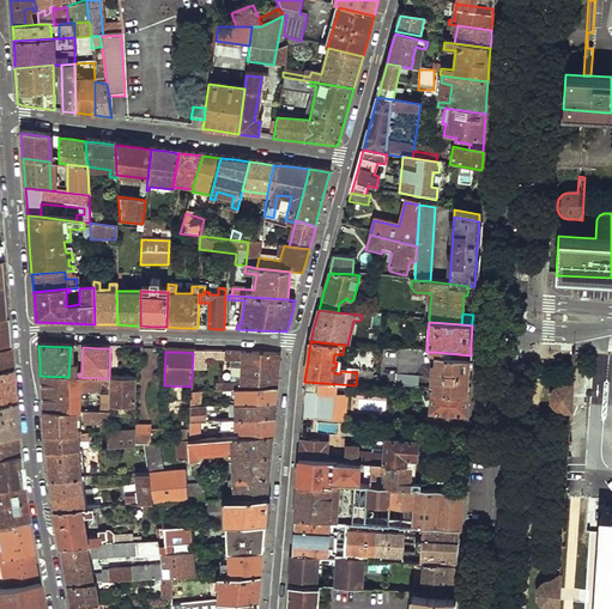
[(432,363),(430,390),(468,393),(470,370),(471,355),(435,352),(434,363),(432,363)]
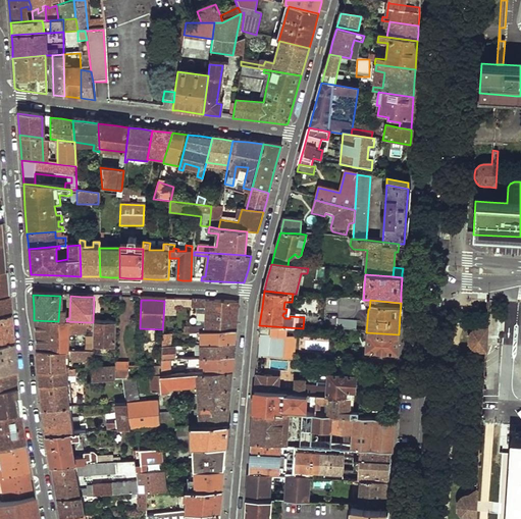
[(164,301),(163,318),(172,318),(173,301),(164,301)]
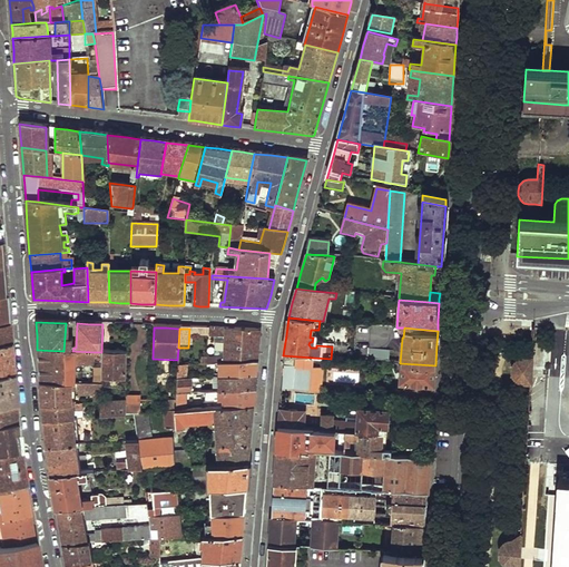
[(520,566),(522,536),(521,536),(526,467),(535,330),(535,329),(530,329),(529,359),(520,359),(516,361),(511,367),(510,372),(512,379),(514,382),(519,384),(528,384),(519,540),(509,540),(504,541),(500,545),(499,549),(498,555),(499,559),(501,563),(504,565),(508,566),(520,566)]
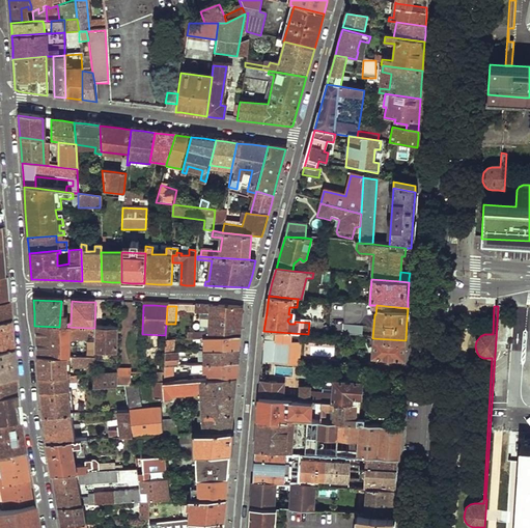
[(196,307),(195,315),(201,315),(201,321),(208,321),(208,336),(196,336),(196,340),(206,340),(240,338),(242,325),(243,309),(196,307)]
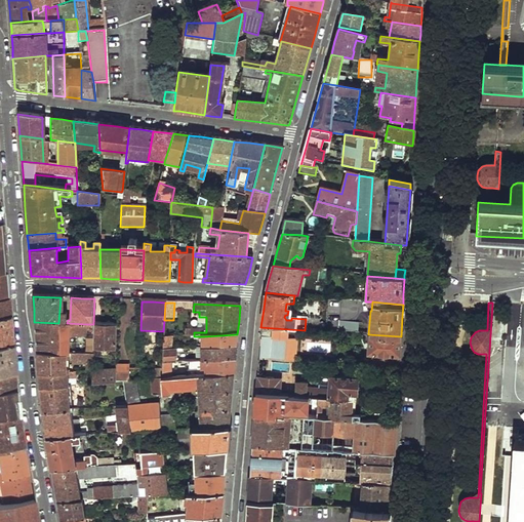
[(0,346),(10,344),(8,330),(7,316),(0,317),(0,346)]
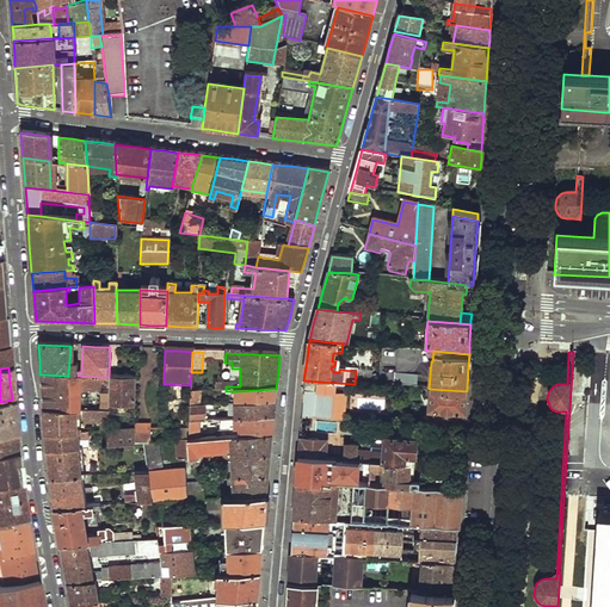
[(41,392),(43,410),(75,412),(79,410),(80,390),(100,391),(100,377),(78,376),(68,376),(39,375),(41,392)]
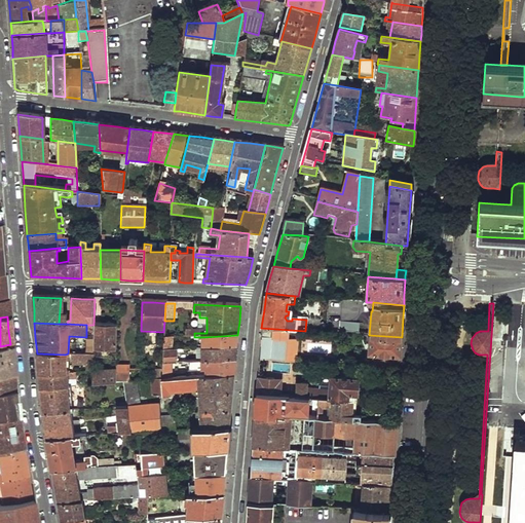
[(94,325),(92,350),(116,350),(117,326),(94,325)]
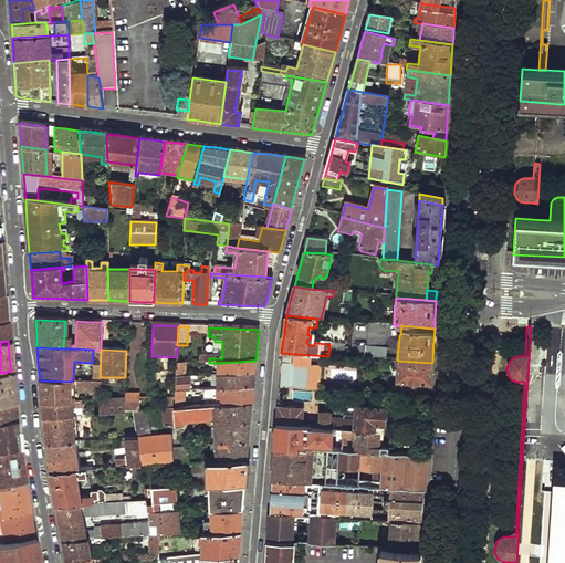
[(280,369),(279,389),(317,392),(318,368),(311,367),(312,355),(281,353),(280,369)]
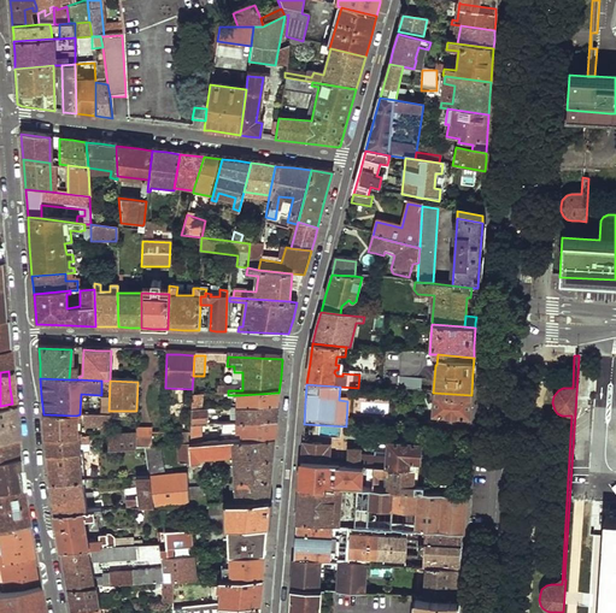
[(240,395),(241,410),(279,407),(279,400),(279,393),(240,395)]
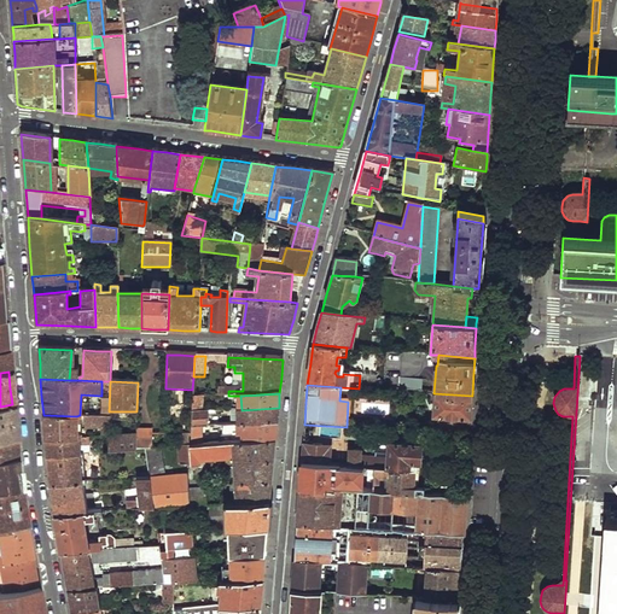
[(434,393),(432,417),(470,420),(472,396),(434,393)]
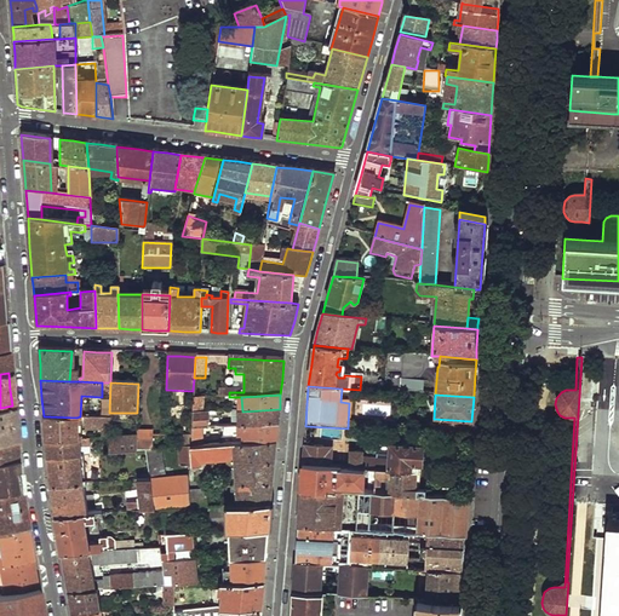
[(193,399),(191,415),(205,414),(206,399),(193,399)]
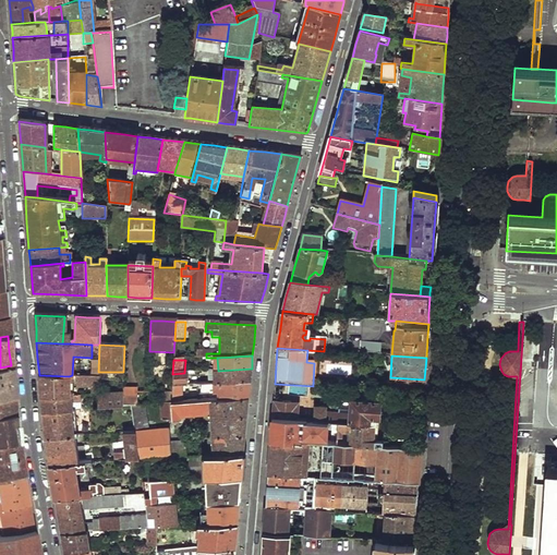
[(0,397),(13,395),(12,381),(11,365),(0,368),(0,397)]
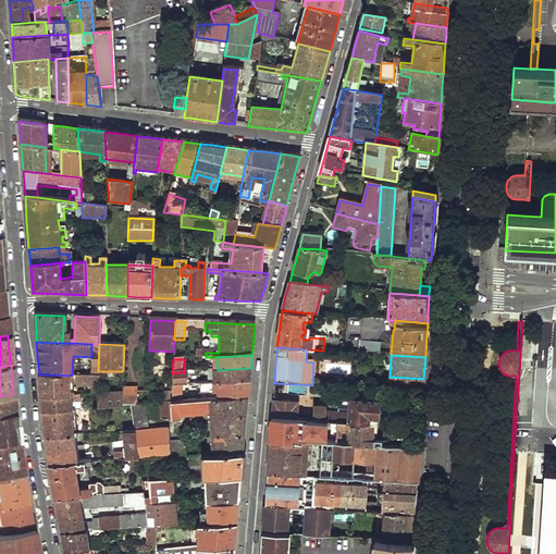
[(213,370),(212,385),(250,382),(250,376),(251,368),(218,370),(213,370)]
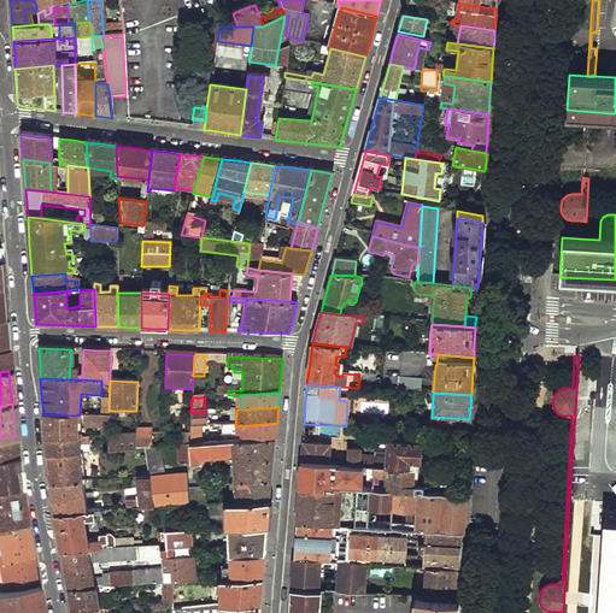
[(191,413),(189,430),(205,429),(206,412),(204,412),(191,413)]
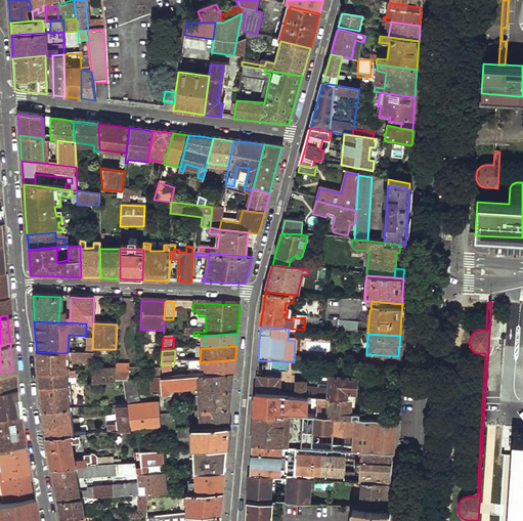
[(37,362),(38,373),(66,372),(64,353),(37,352),(37,362)]
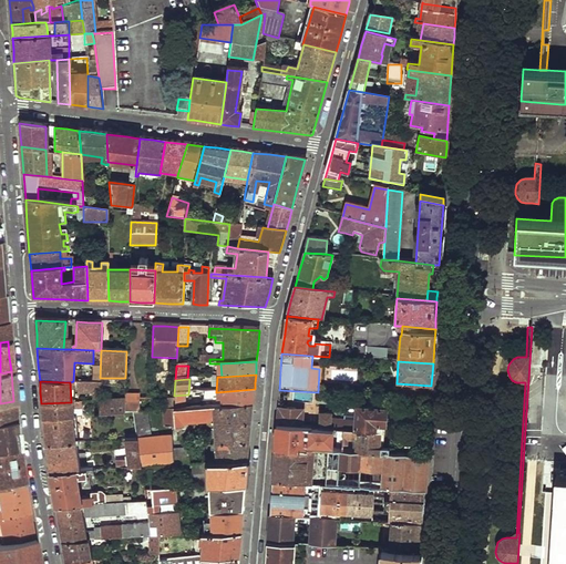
[(78,382),(76,391),(94,392),(94,401),(99,401),(100,382),(78,382)]
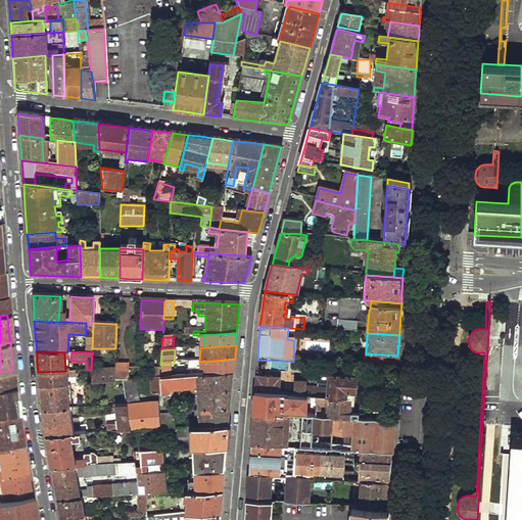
[(187,363),(188,371),(206,370),(207,376),(233,374),(234,366),(235,359),(199,362),(187,363)]
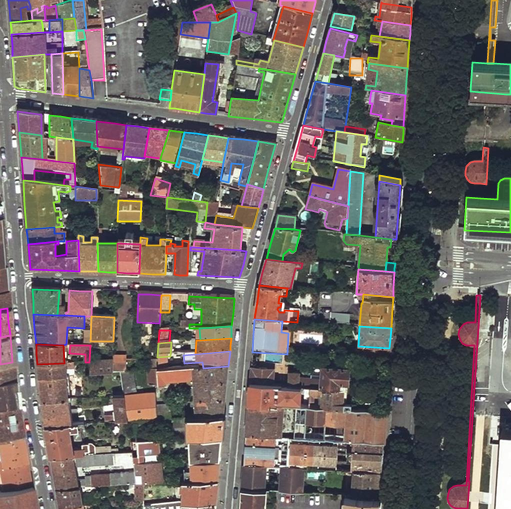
[(112,361),(112,374),(120,373),(124,373),(125,354),(113,353),(112,361)]
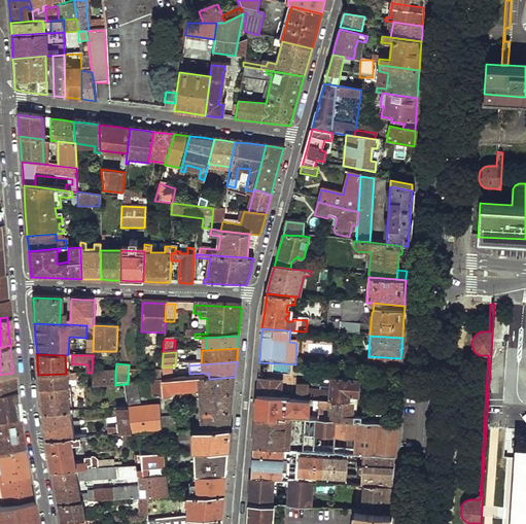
[(92,373),(92,386),(115,385),(115,372),(92,373)]
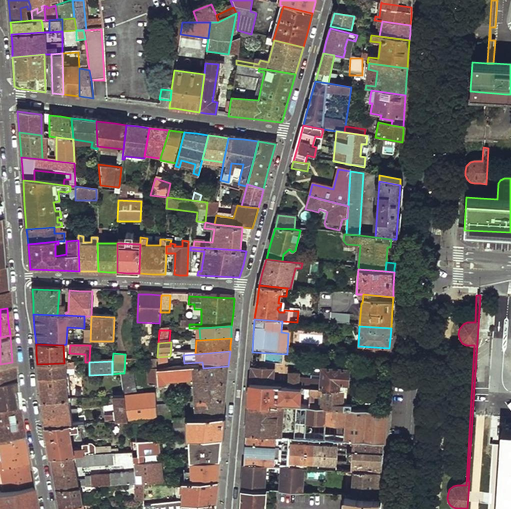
[(0,380),(13,378),(12,370),(12,362),(0,364),(0,380)]
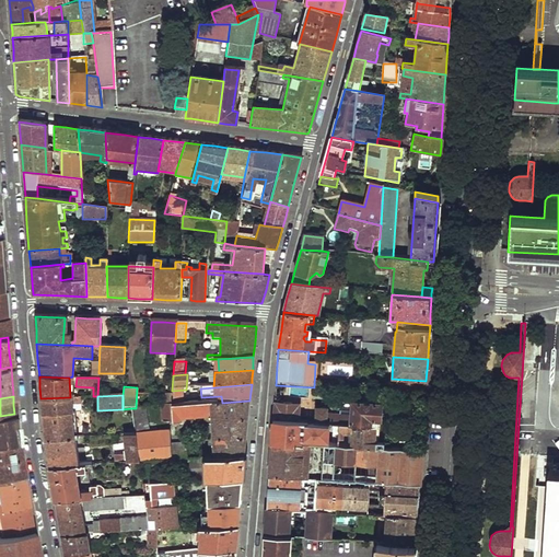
[(42,406),(42,414),(70,413),(70,397),(41,398),(42,406)]
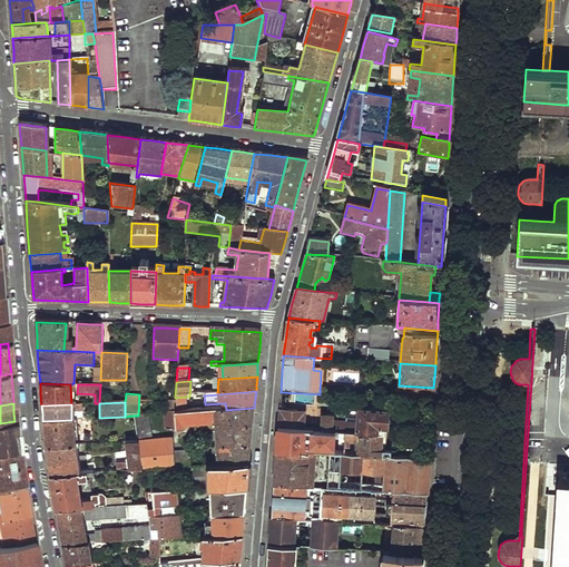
[(164,414),(165,431),(185,429),(185,423),(214,421),(216,467),(249,465),(252,438),(254,408),(226,410),(174,413),(164,414)]
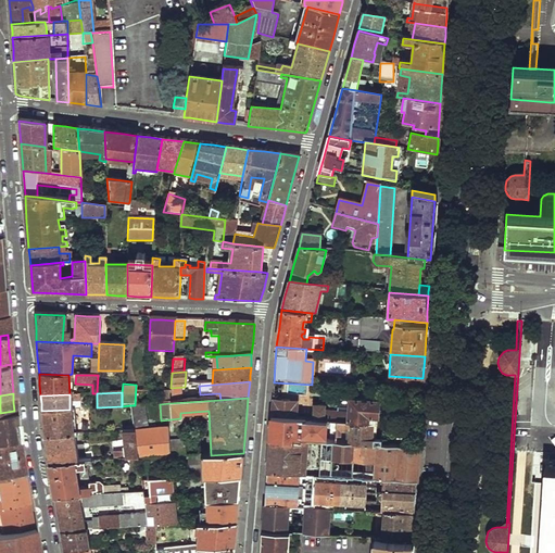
[(323,406),(312,406),(311,422),(323,422),(337,423),(373,425),(375,425),(375,417),(377,418),(378,402),(349,400),(348,410),(336,409),(336,413),(323,412),(323,406)]
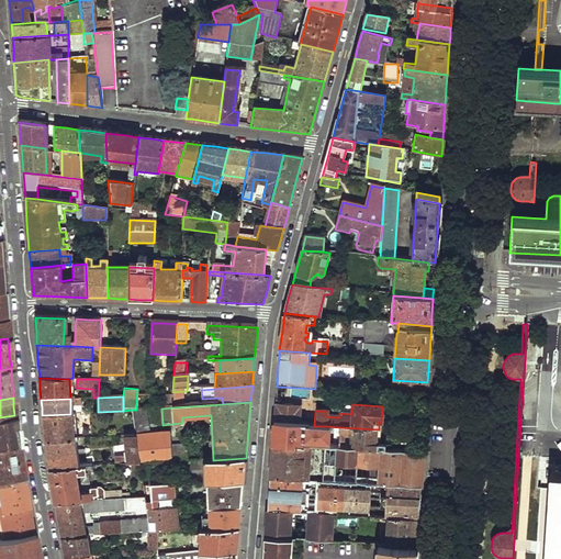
[(276,406),(273,423),(288,424),(289,407),(276,406)]
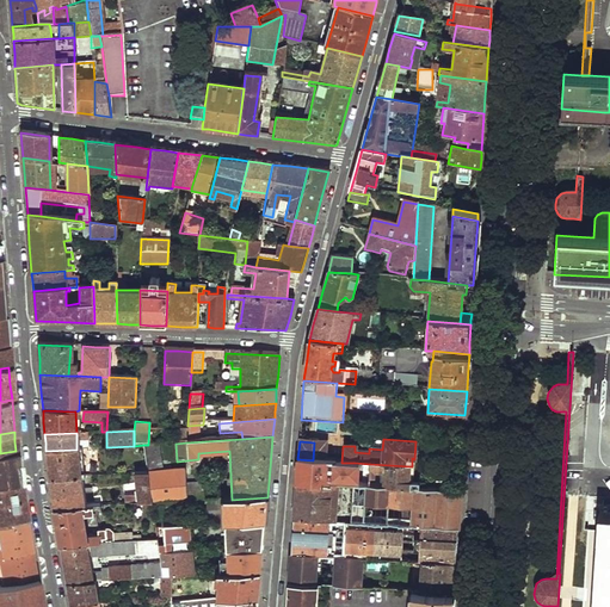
[(148,474),(152,505),(186,502),(203,501),(202,483),(186,484),(185,470),(162,472),(160,444),(148,445),(143,445),(148,474)]
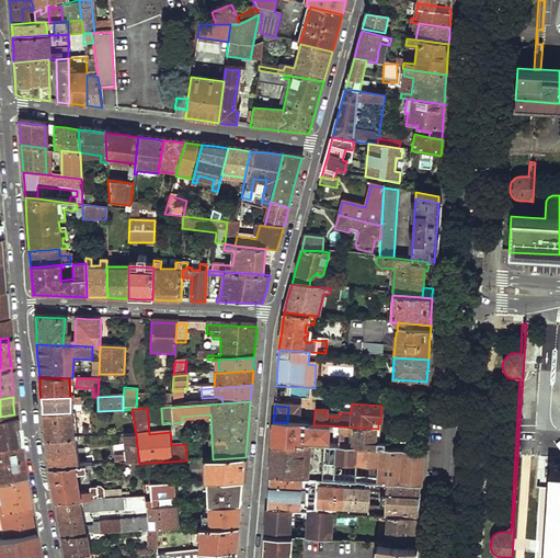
[(43,429),(44,443),(75,440),(70,413),(42,414),(43,429)]
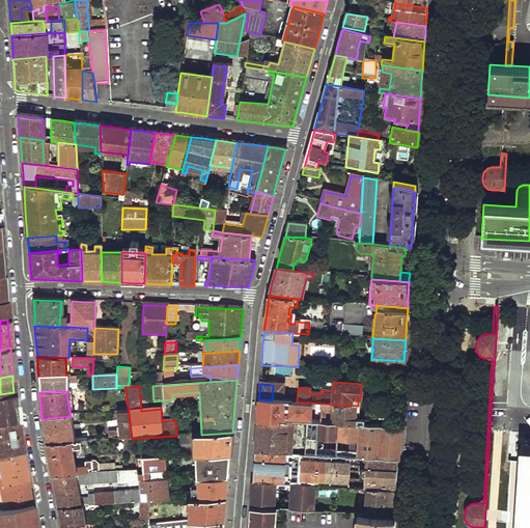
[(14,392),(0,394),(1,400),(5,400),(9,406),(2,408),(4,423),(16,422),(15,407),(14,392)]
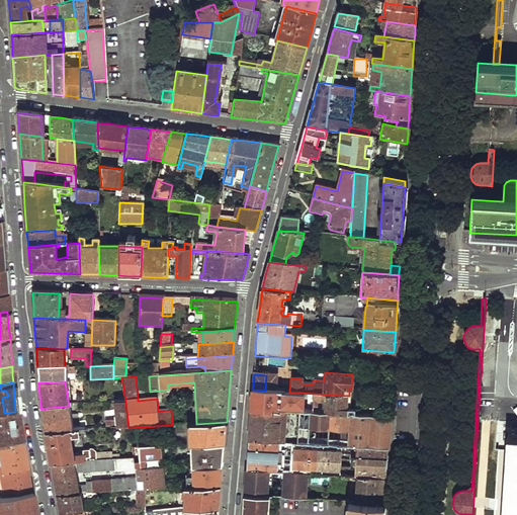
[(0,384),(0,414),(4,413),(2,398),(9,396),(5,391),(1,391),(0,384)]
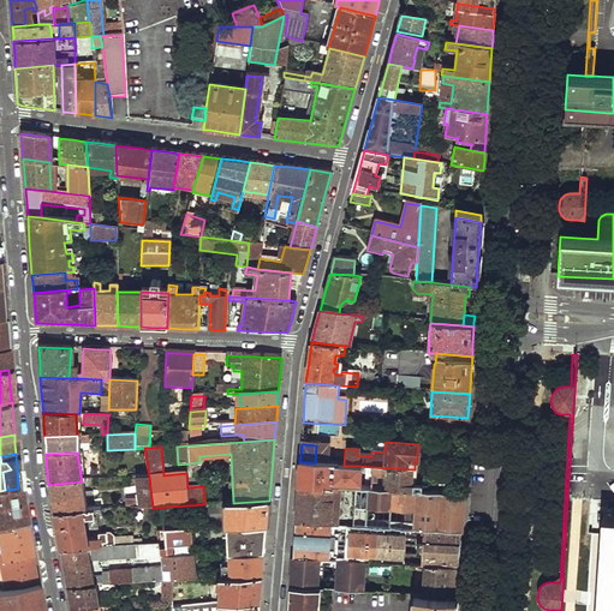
[(299,475),(298,486),(332,489),(333,472),(343,473),(344,466),(315,463),(299,462),(299,475)]
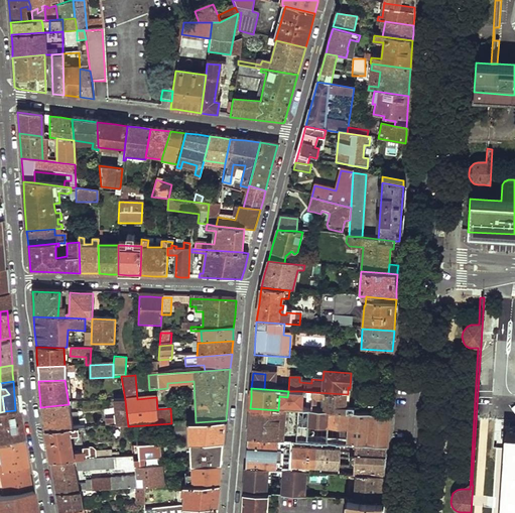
[(299,391),(297,411),(311,412),(311,406),(312,392),(299,391)]
